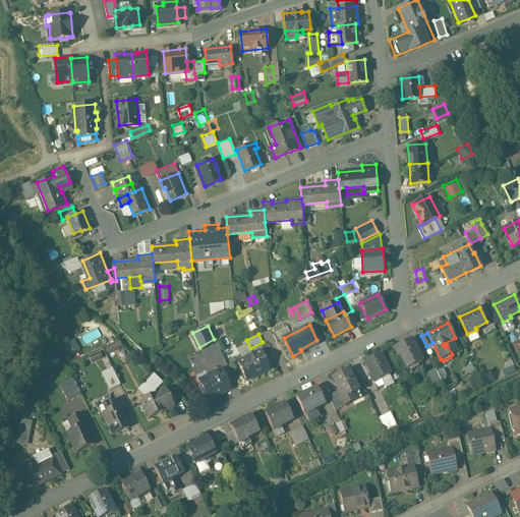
[(412,338),(395,346),(399,355),(401,354),(407,368),(422,360),(412,338)]
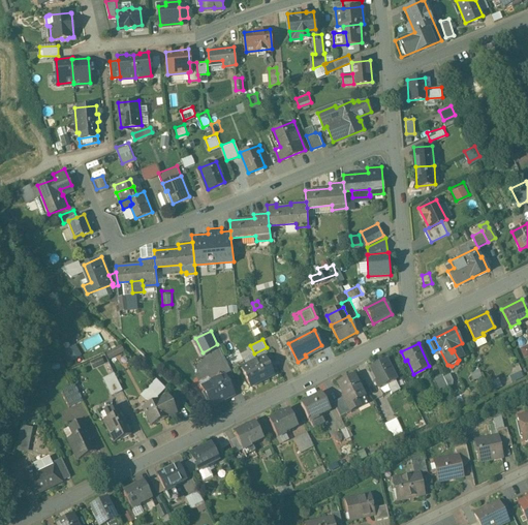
[(215,348),(194,358),(202,374),(223,364),(215,348)]
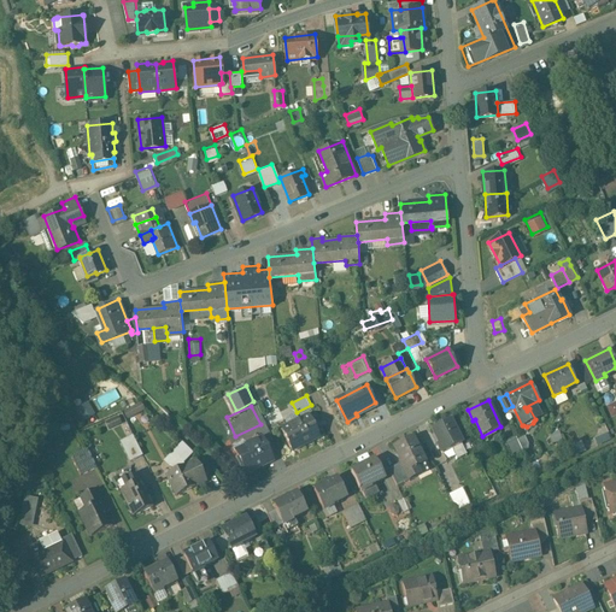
[(118,411),(107,417),(110,423),(122,418),(118,411)]
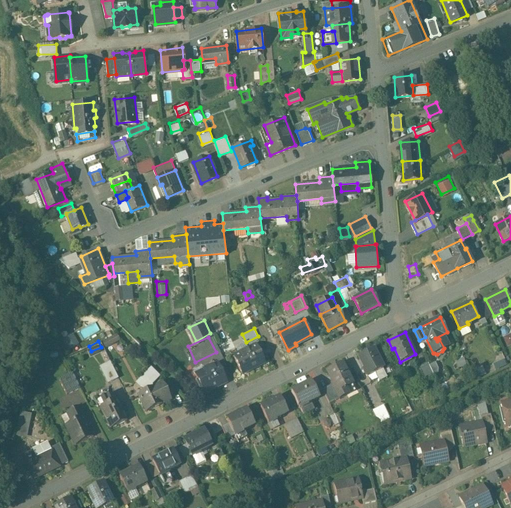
[(257,343),(234,354),(243,372),(265,360),(257,343)]
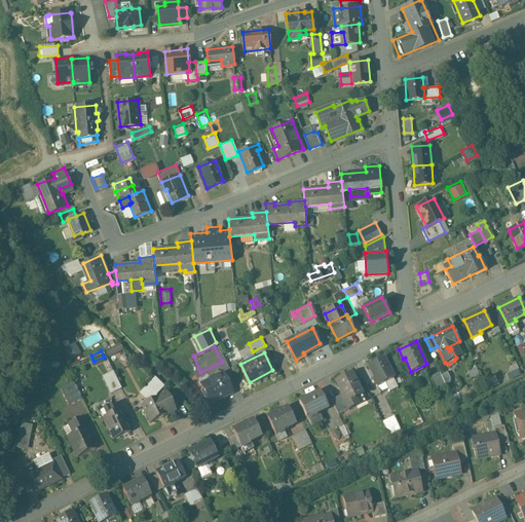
[(384,357),(369,364),(375,376),(373,377),(377,385),(395,377),(384,357)]
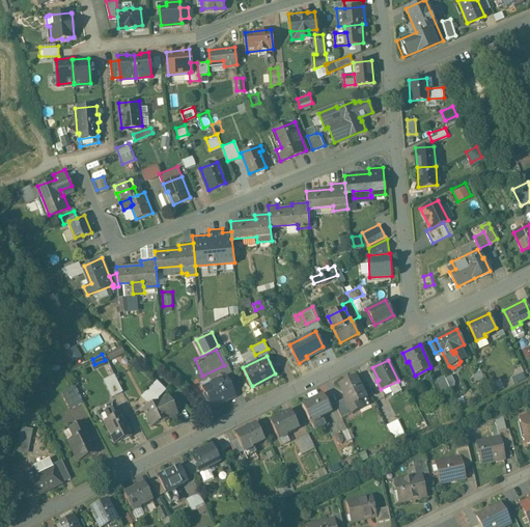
[(111,393),(121,388),(113,369),(103,375),(111,393)]
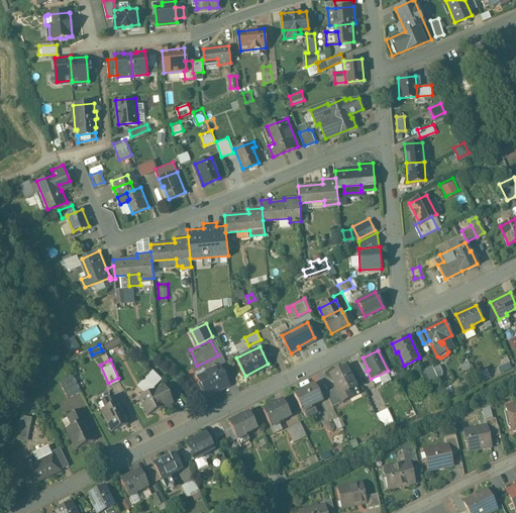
[(432,364),(420,370),(426,381),(438,376),(432,364)]
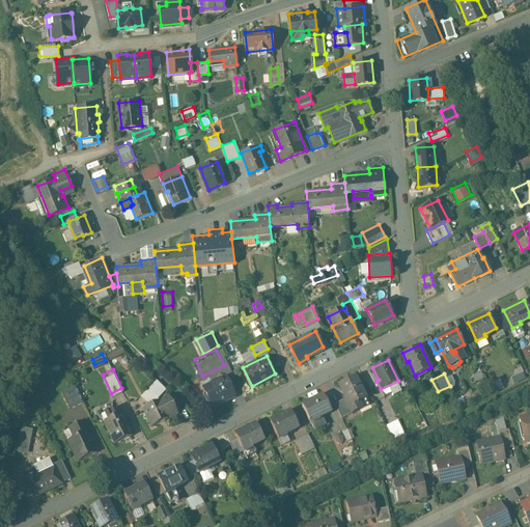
[(226,376),(203,386),(213,405),(235,393),(226,376)]
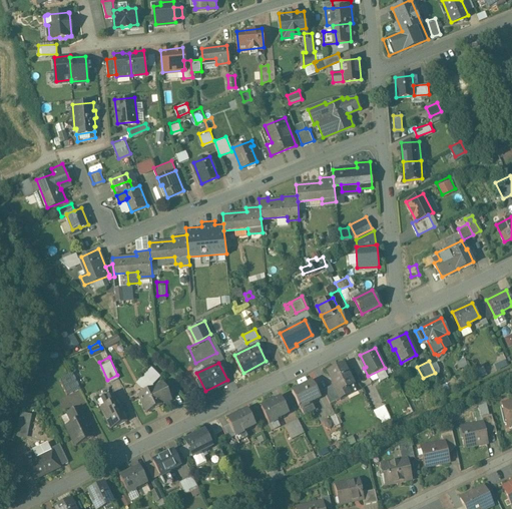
[(344,363),(329,371),(335,383),(333,383),(340,397),(340,398),(349,393),(346,387),(353,383),(344,363)]
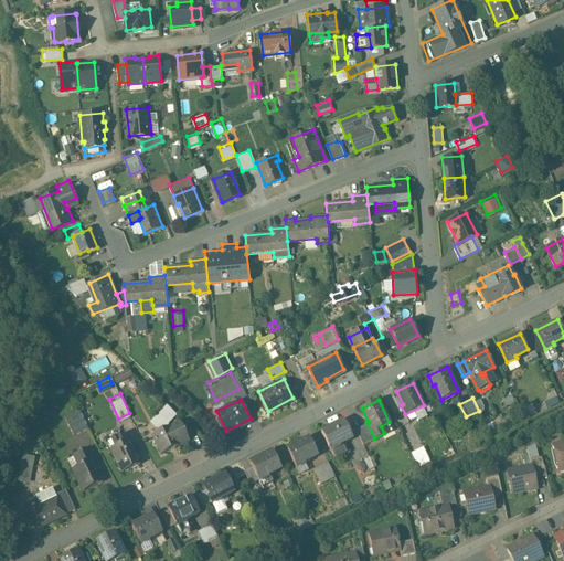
[(532,400),(523,403),(528,412),(536,408),(532,400)]
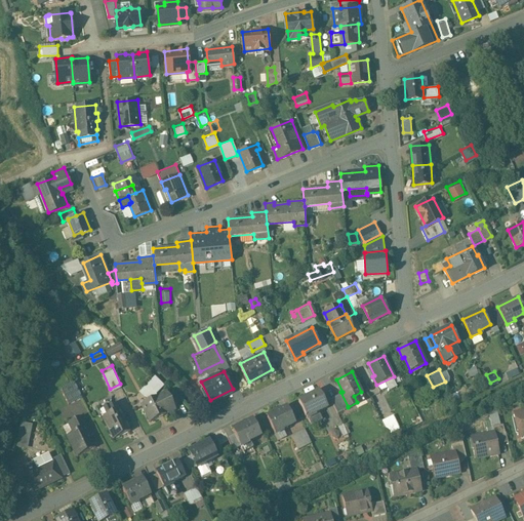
[(39,373),(39,382),(49,383),(50,374),(39,373)]
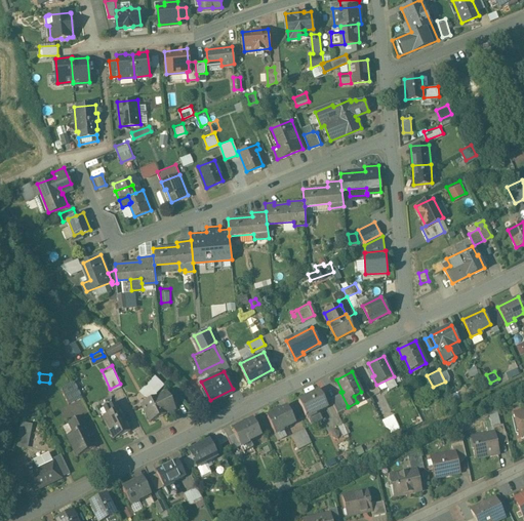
[(162,385),(152,375),(144,385),(148,389),(151,386),(156,391),(162,385)]
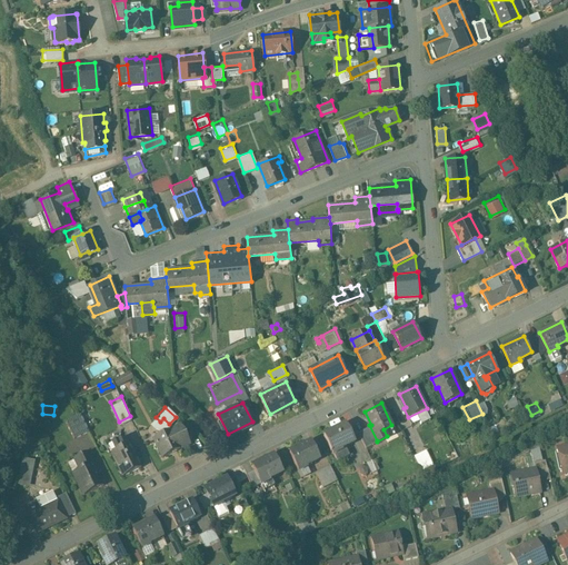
[(81,412),(67,419),(75,435),(89,428),(81,412)]
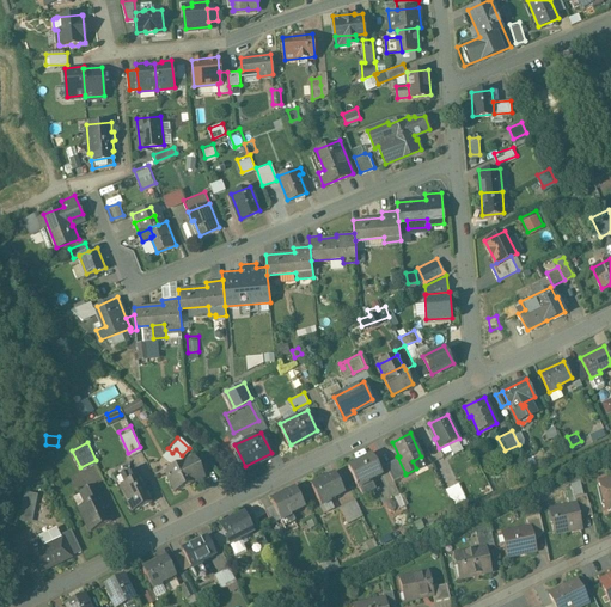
[(373,454),(349,465),(364,492),(377,486),(372,477),(382,472),(373,454)]
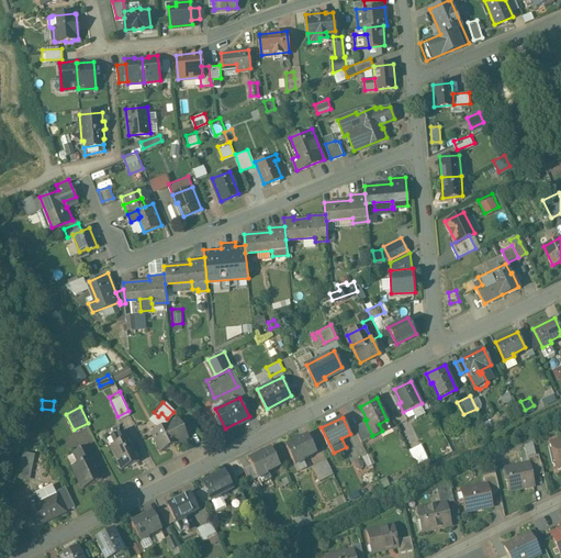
[(365,420),(355,425),(362,441),(372,435),(365,420)]
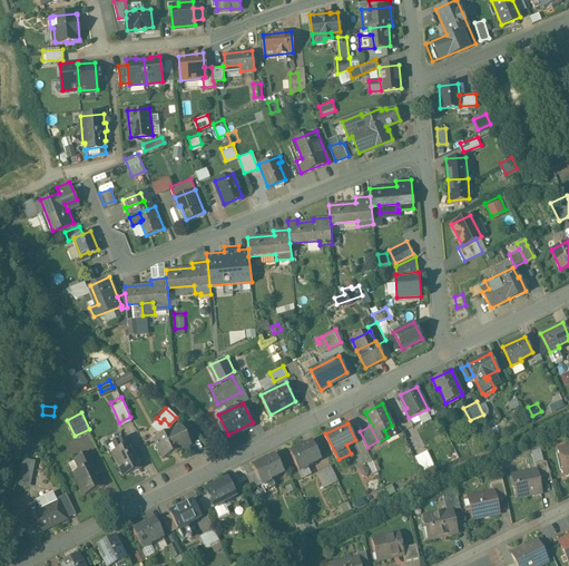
[(185,432),(183,433),(175,427),(173,428),(182,446),(190,442),(185,432)]
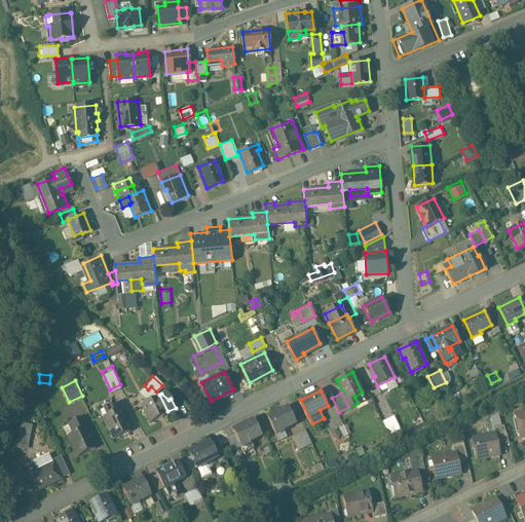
[(159,395),(143,403),(151,419),(167,412),(167,411),(159,395)]
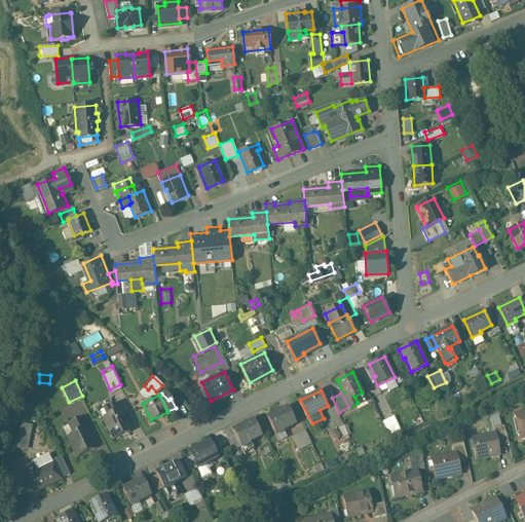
[(117,409),(114,403),(111,404),(104,407),(107,414),(104,415),(114,437),(130,430),(120,407),(117,409)]
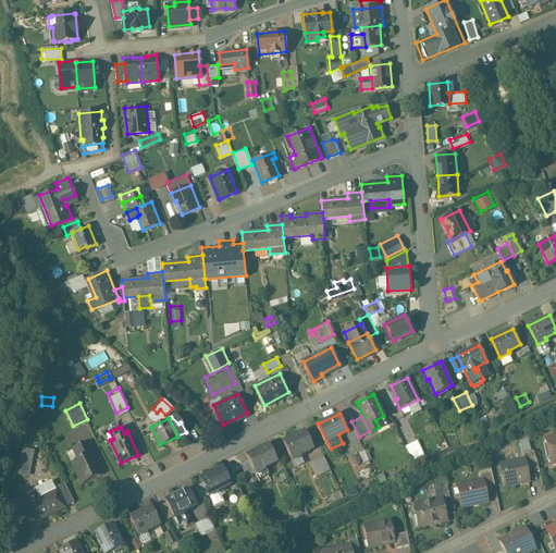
[(116,428),(107,432),(110,440),(113,439),(110,431),(118,428),(116,428)]
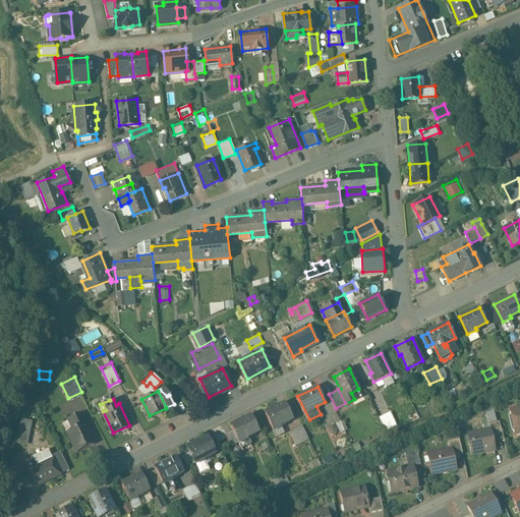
[(286,402),(266,412),(274,428),(282,424),(281,423),(293,417),(286,402)]
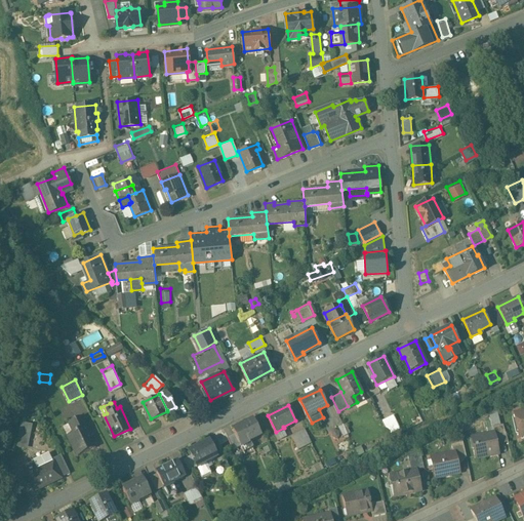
[(523,408),(515,411),(519,432),(523,430),(523,408)]
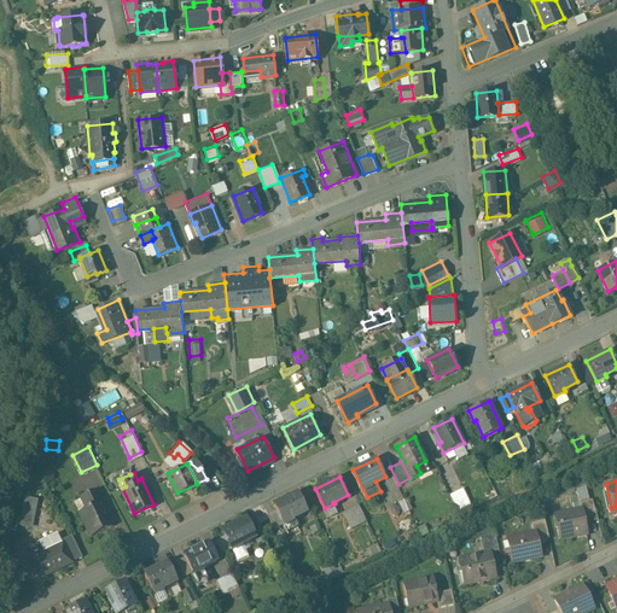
[(578,496),(587,494),(585,482),(575,484),(578,496)]
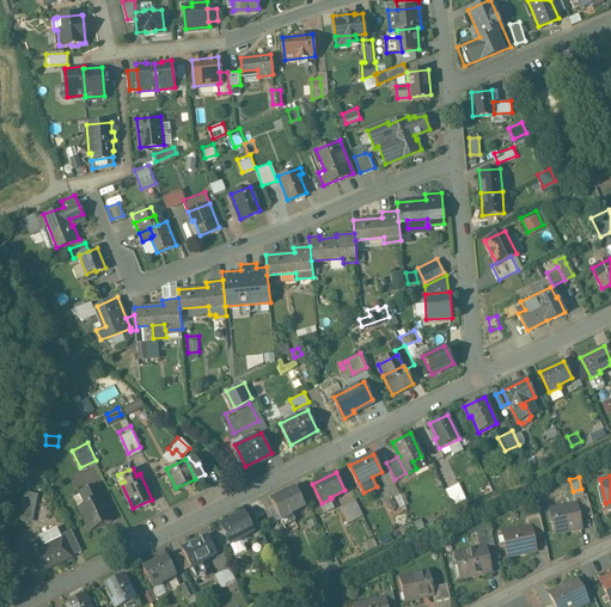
[(459,482),(447,488),(452,500),(465,494),(459,482)]
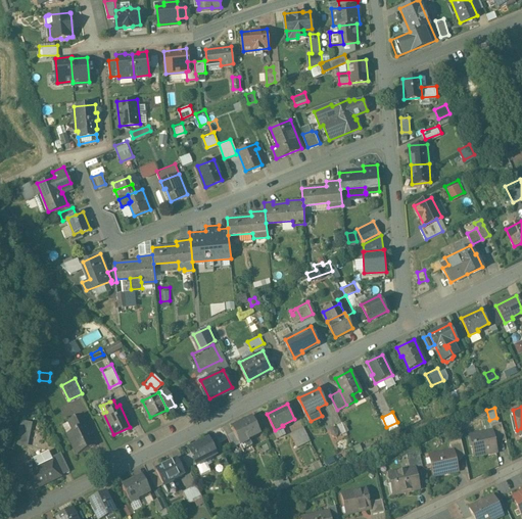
[(80,415),(70,419),(76,429),(67,432),(78,453),(96,443),(88,428),(87,428),(80,415)]
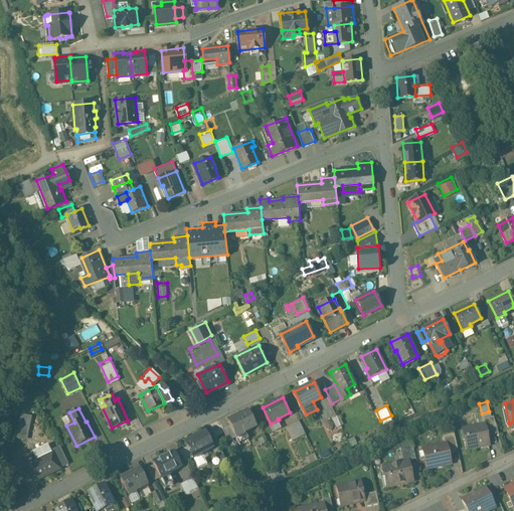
[(248,409),(228,419),(230,422),(236,435),(244,431),(244,430),(255,424),(248,409)]
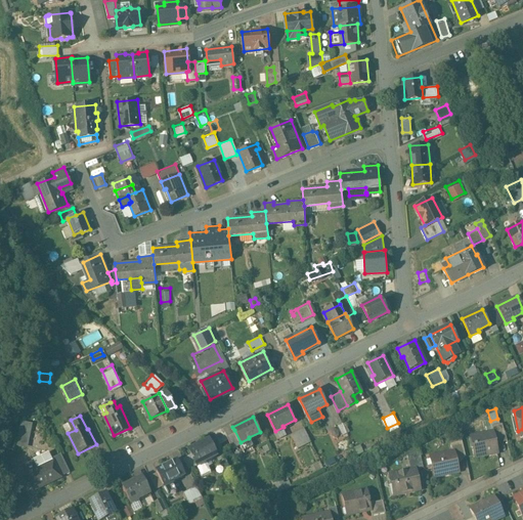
[(33,421),(22,419),(16,442),(28,445),(33,421)]
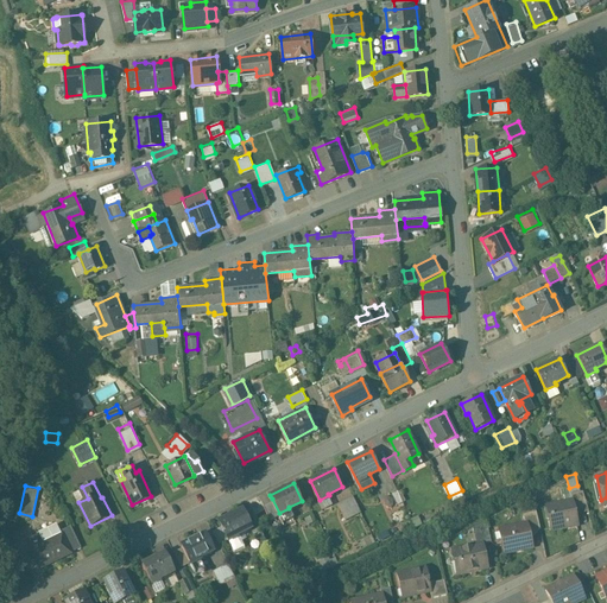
[(583,489),(569,492),(571,500),(573,500),(575,513),(589,509),(583,489)]
